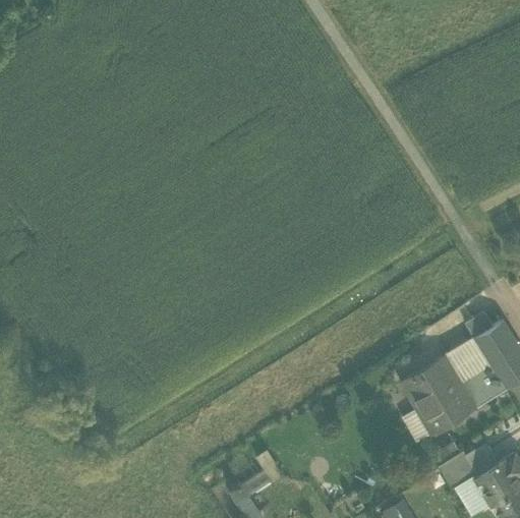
[(485,315),(482,313),(465,324),(473,338),(493,327),(485,315)]
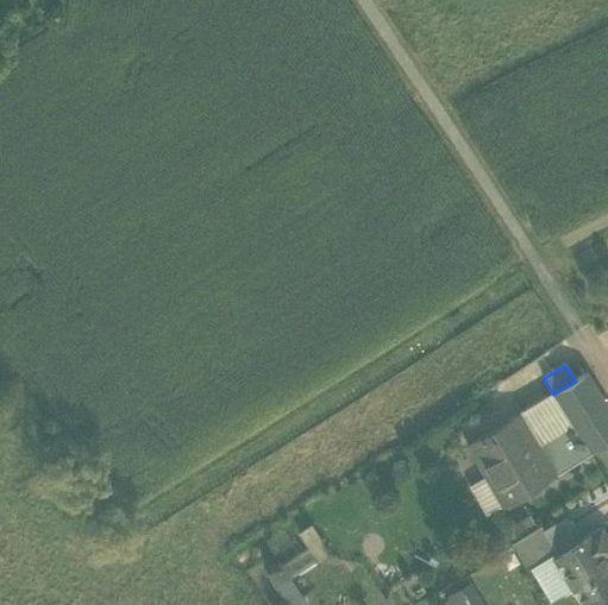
[(576,382),(553,395),(574,427),(575,427),(591,453),(607,442),(607,407),(588,375),(576,382)]
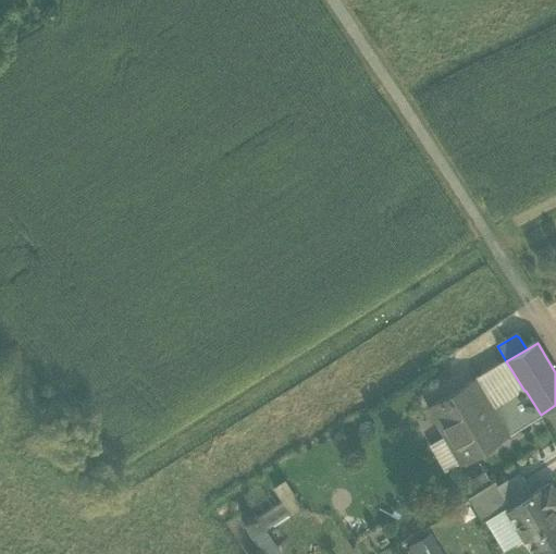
[(524,391),(506,361),(476,379),(493,409),(524,391)]
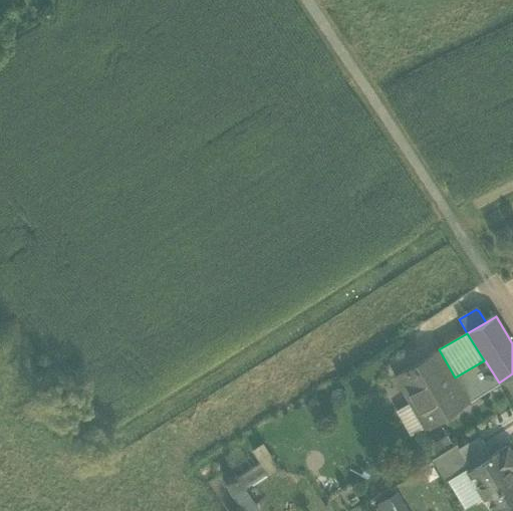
[(484,360),(455,377),(439,349),(438,350),(395,376),(425,429),(499,384),(499,382),(485,360),(484,360)]
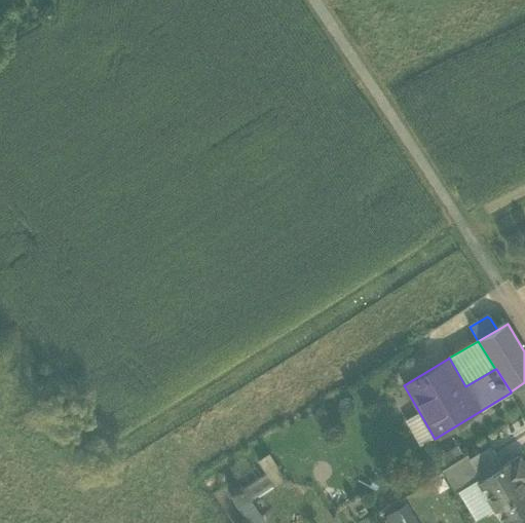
[(458,448),(440,459),(446,469),(464,457),(458,448)]
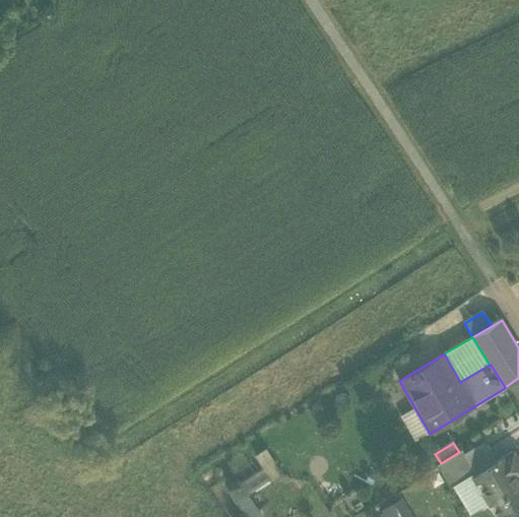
[(441,463),(437,466),(450,488),(474,472),(462,450),(459,452),(441,463)]
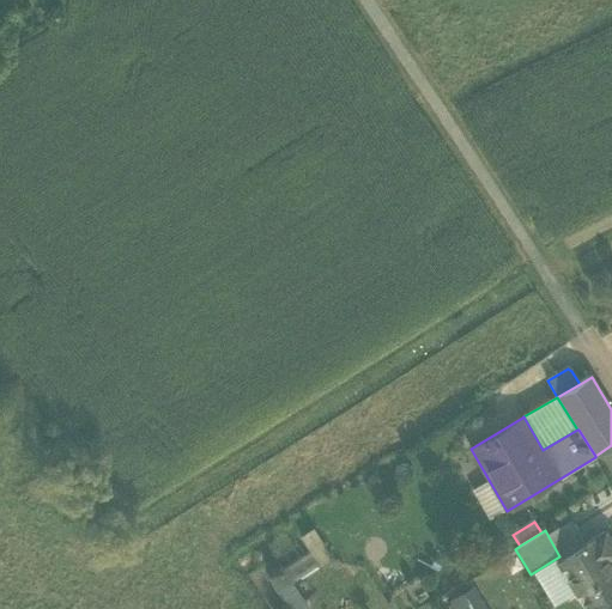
[(332,558),(315,531),(302,539),(310,553),(319,566),(320,566),(332,558)]
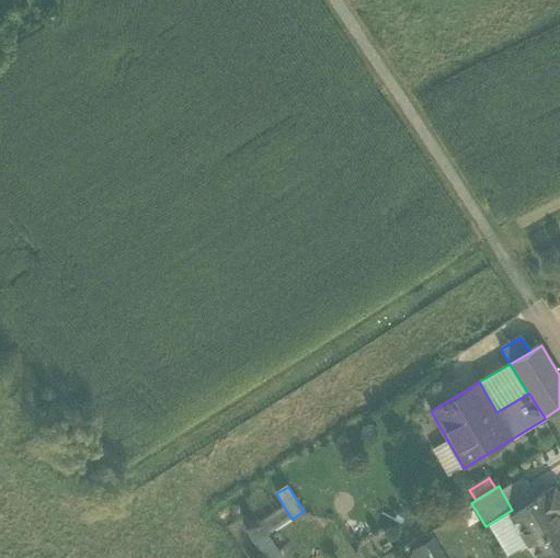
[(559,503),(551,491),(512,516),(521,532),(514,536),(522,547),(528,543),(537,557),(541,557),(559,545),(559,523),(555,515),(559,512),(559,503)]
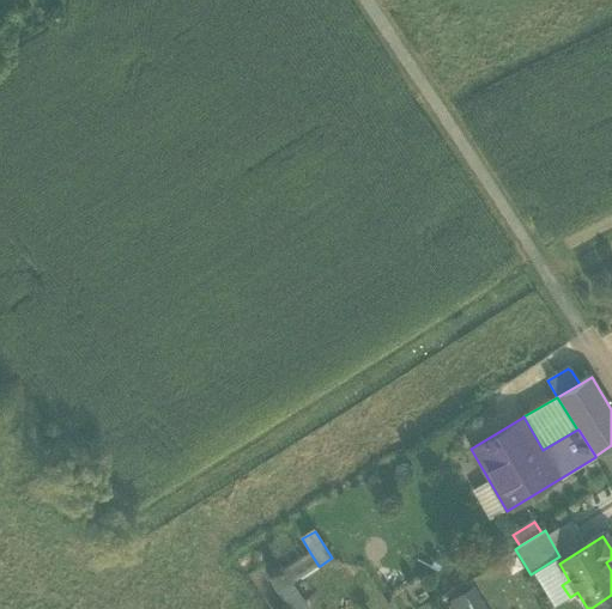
[(310,553),(268,580),(277,594),(319,566),(310,553)]
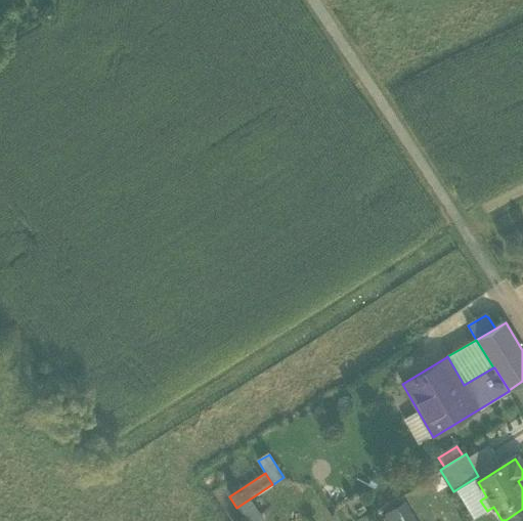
[(410,520),(403,506),(390,511),(394,520),(410,520)]
